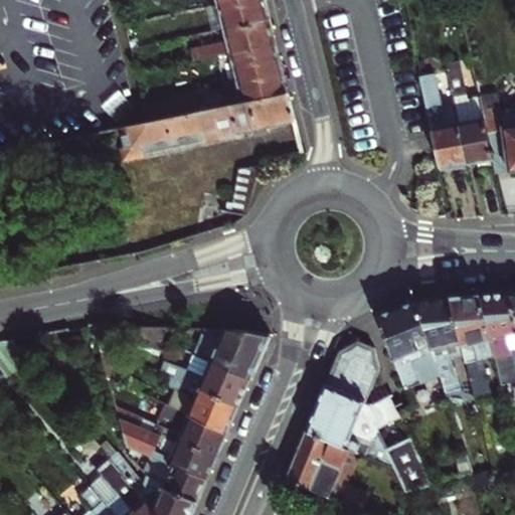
[(223,27),(270,18),(265,0),(231,0),(217,3),(223,27)]
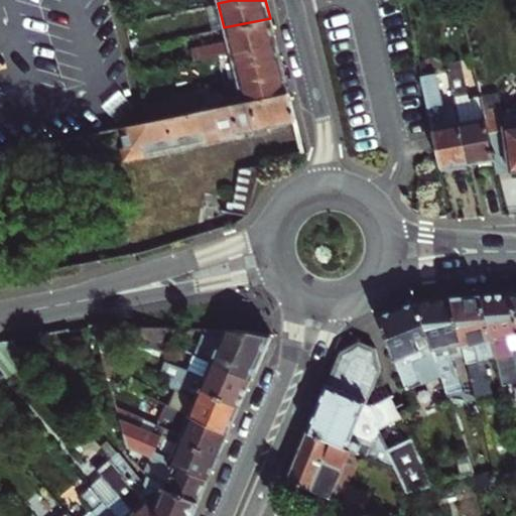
[(276,42),(270,18),(224,27),(227,40),(194,47),(196,59),(230,52),(253,47),(276,42)]
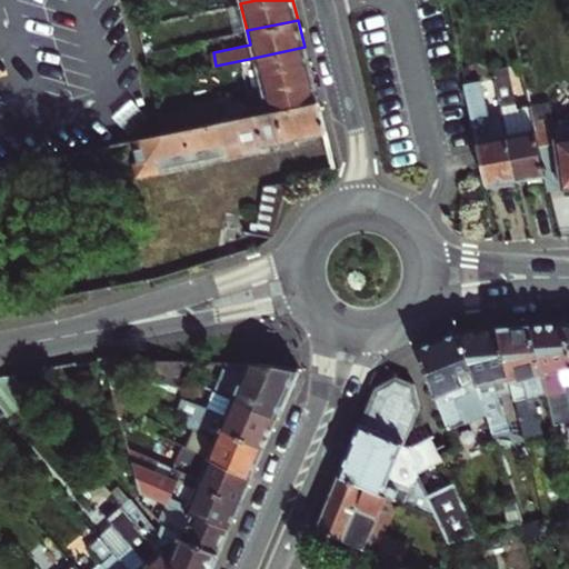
[(287,79),(311,73),(305,47),(279,52),(253,58),(260,85),(287,79)]
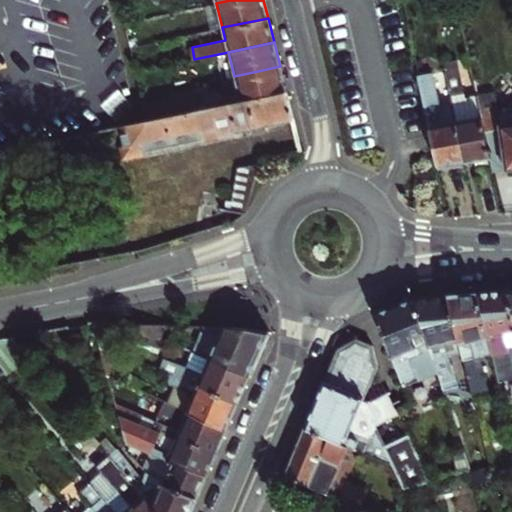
[(456,60),(443,63),(452,104),(465,162),(491,158),(477,95),(464,98),(456,60)]
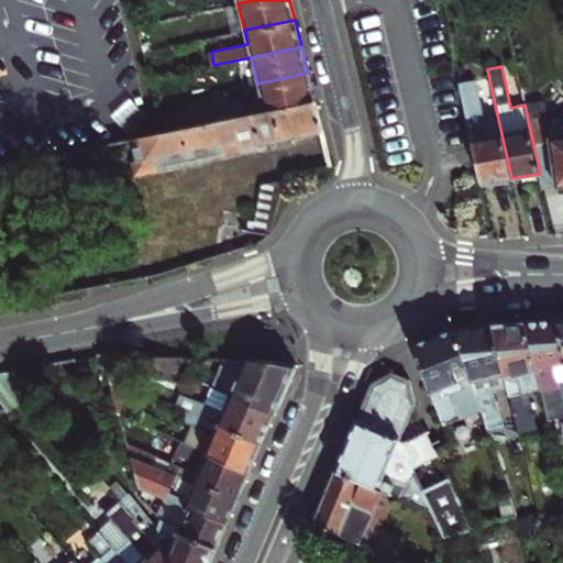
[(316,101),(313,97),(308,73),(284,78),(257,84),(263,106),(264,111),(316,101)]
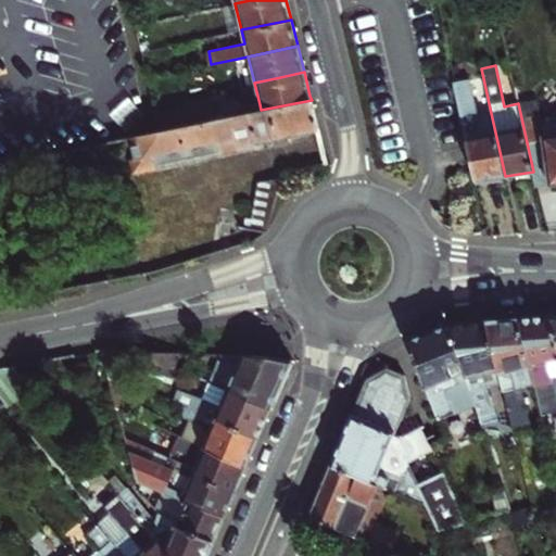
[(477,181),(505,176),(491,113),(478,116),(470,78),(454,83),(455,88),(457,101),(460,114),(465,129),(468,144),(477,181)]
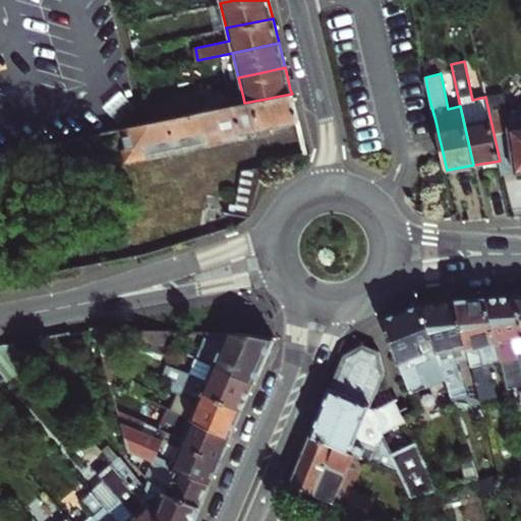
[(299,122),(292,94),(244,103),(200,112),(180,116),(152,122),(122,129),(128,158),(257,130),(258,134),(269,132),(269,128),(299,122)]
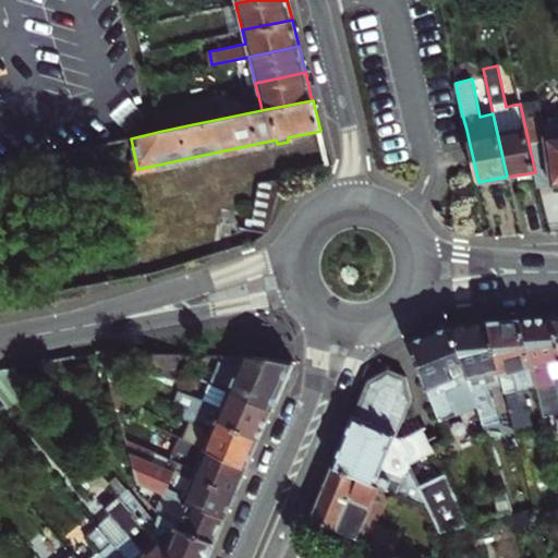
[(538,187),(557,184),(557,109),(556,112),(542,116),(538,100),(520,104),(535,172),(538,187)]
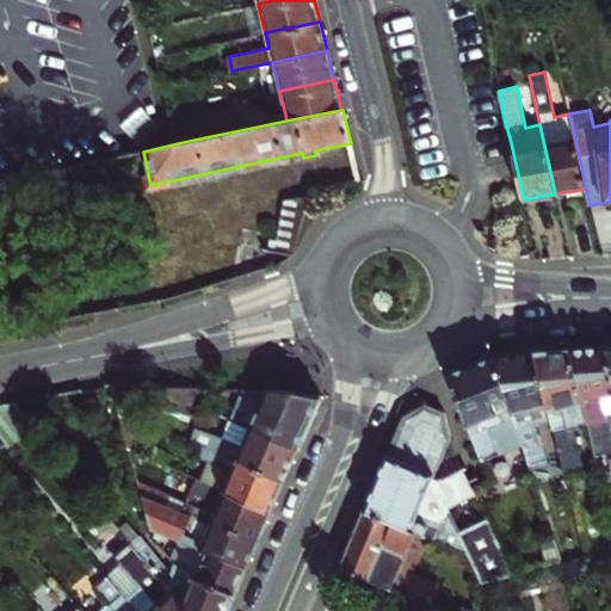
[(232,113),(173,124),(178,143),(211,136),(235,131),(232,113)]
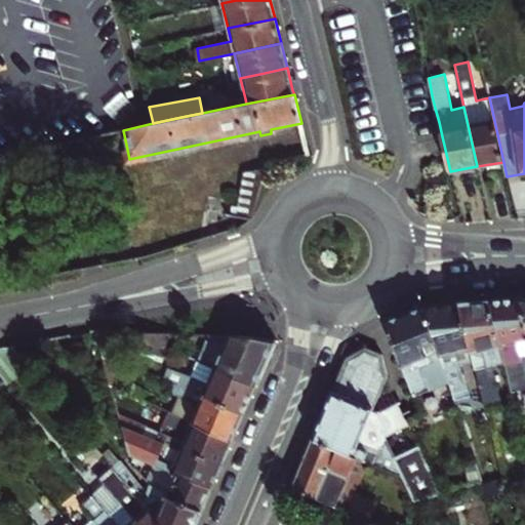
[(524,320),(520,297),(490,300),(505,362),(512,391),(524,388),(524,320)]
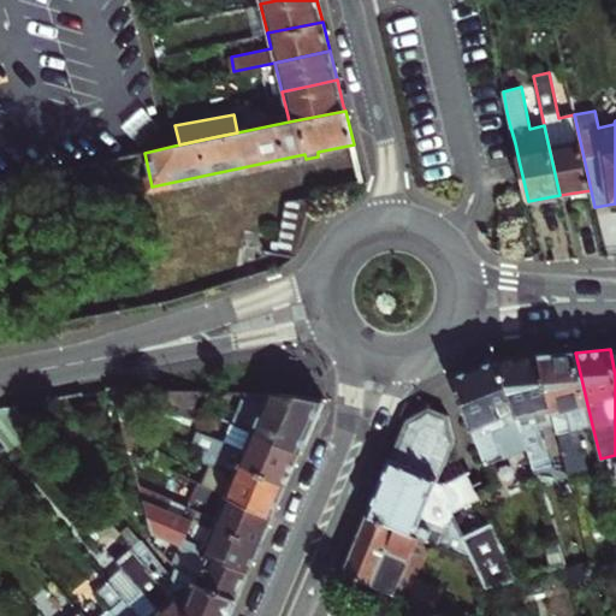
[(575,353),(539,355),(555,421),(569,481),(588,475),(578,428),(592,425),(575,353)]
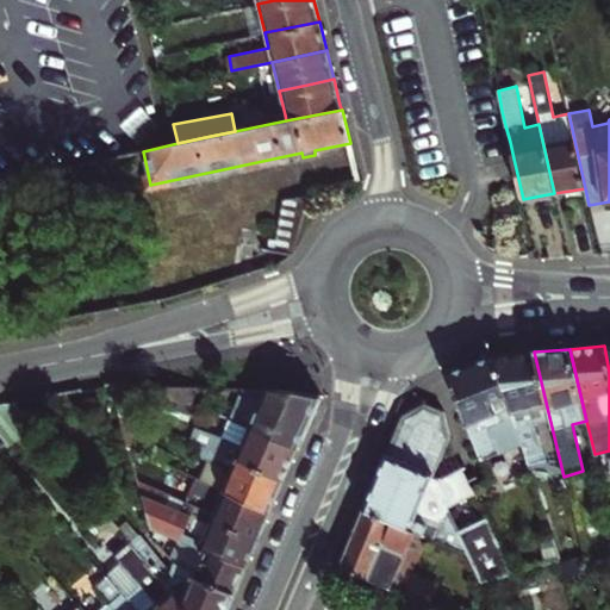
[(549,417),(534,352),(493,355),(522,447),(529,465),(547,460),(534,422),(549,417)]
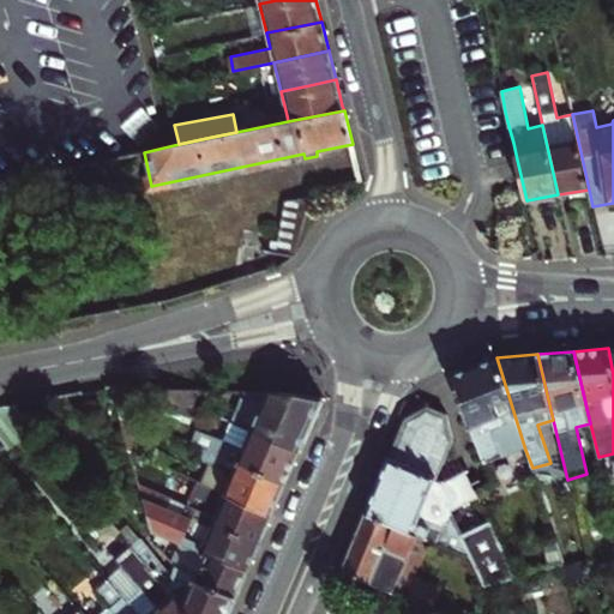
[(485,464),(525,450),(497,357),(450,375),(485,464)]
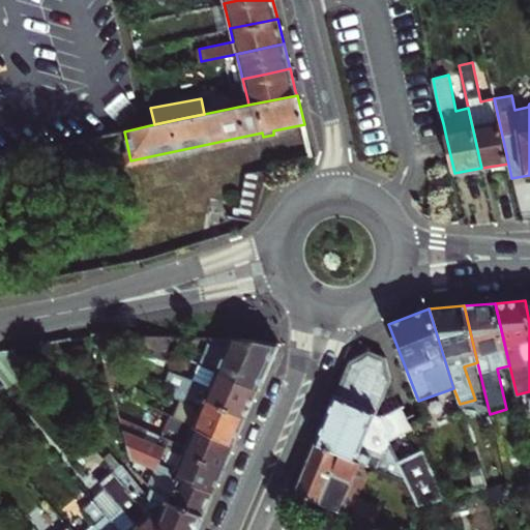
[(115,363),(120,334),(96,333),(104,359),(115,363)]
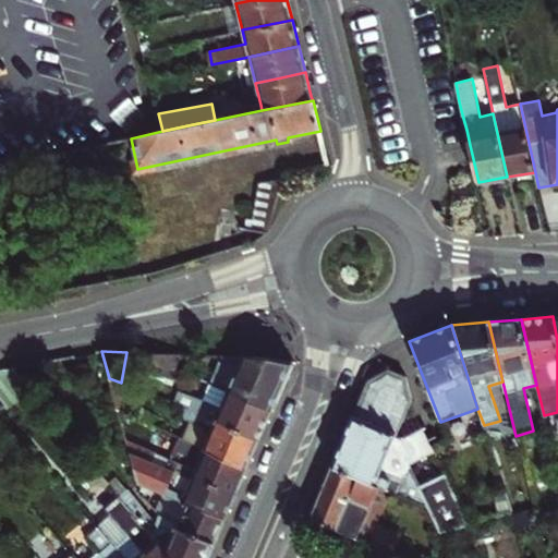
[(152,364),(177,372),(180,355),(154,354),(152,364)]
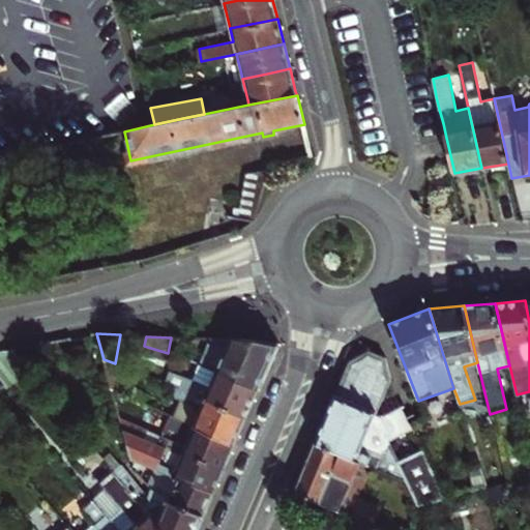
[(278,344),(257,340),(212,339),(200,363),(259,389),(278,344)]
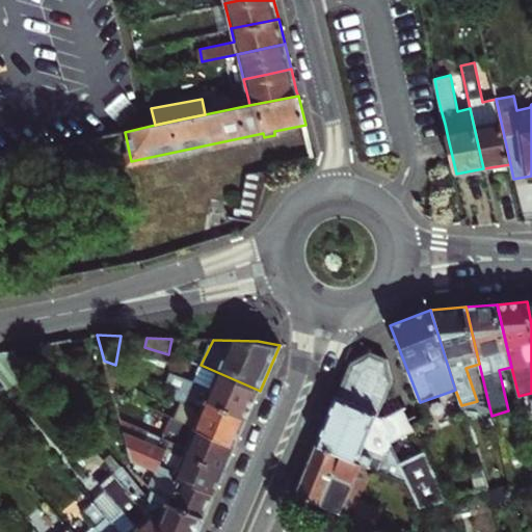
[(376,418),(378,413),(392,380),(387,358),(369,351),(350,363),(317,444),(362,463),(373,469),(406,483),(420,508),(446,501),(443,494),(424,452),(398,464),(388,444),(410,431),(399,408),(376,418)]
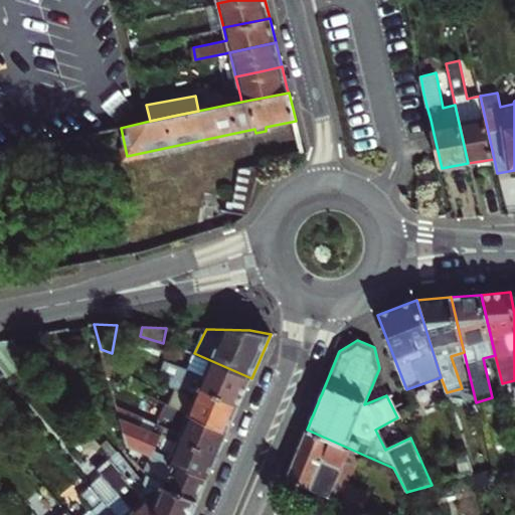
[(114,380),(124,358),(112,353),(101,349),(109,378),(114,380)]
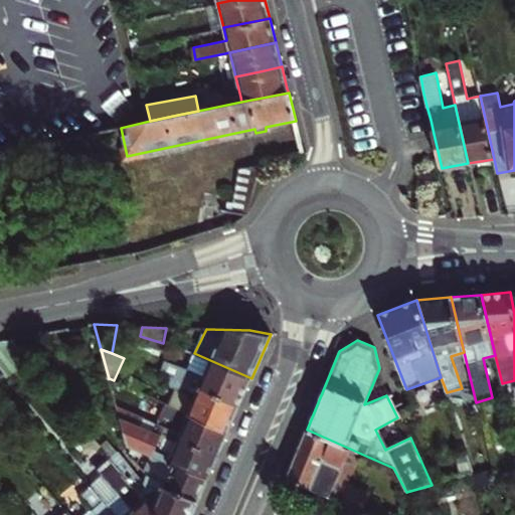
[(239,405),(251,378),(194,353),(187,369),(165,360),(160,371),(170,375),(239,405)]
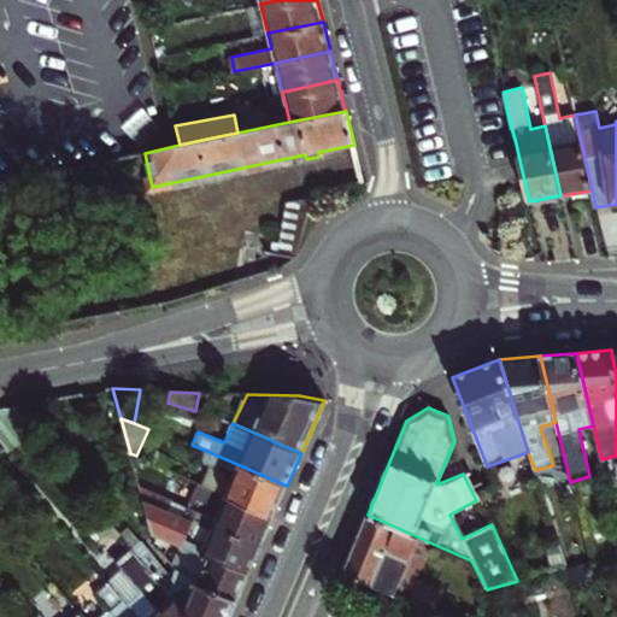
[(274,518),(287,486),(204,450),(199,462),(211,466),(201,486),(274,518)]
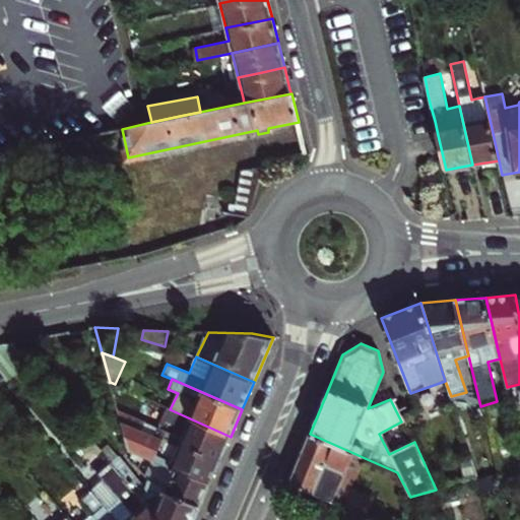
[(220,460),(231,437),(170,409),(167,407),(159,424),(165,426),(167,420),(186,429),(183,439),(181,443),(220,460)]
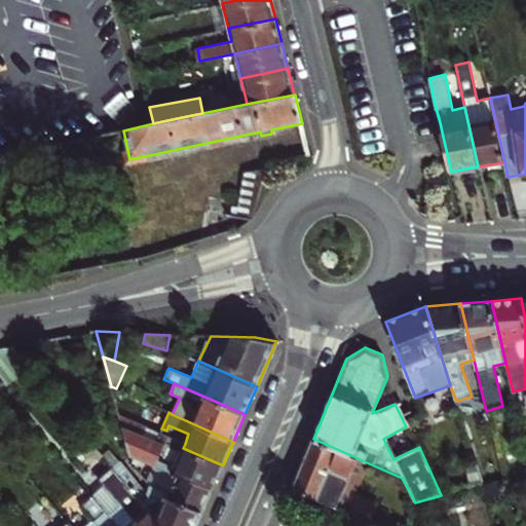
[(213,489),(223,465),(183,448),(185,444),(159,433),(156,442),(143,436),(147,427),(119,416),(130,456),(134,457),(140,460),(146,462),(153,465),(213,489)]
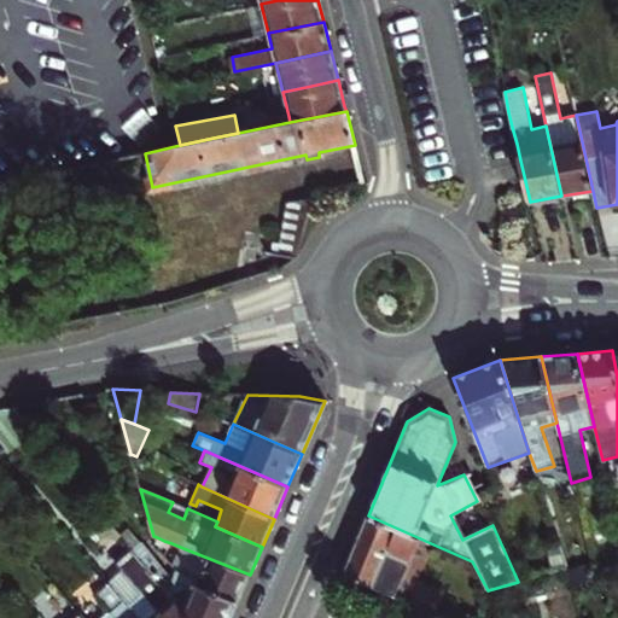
[(184,519),(187,508),(173,502),(168,512),(184,519)]
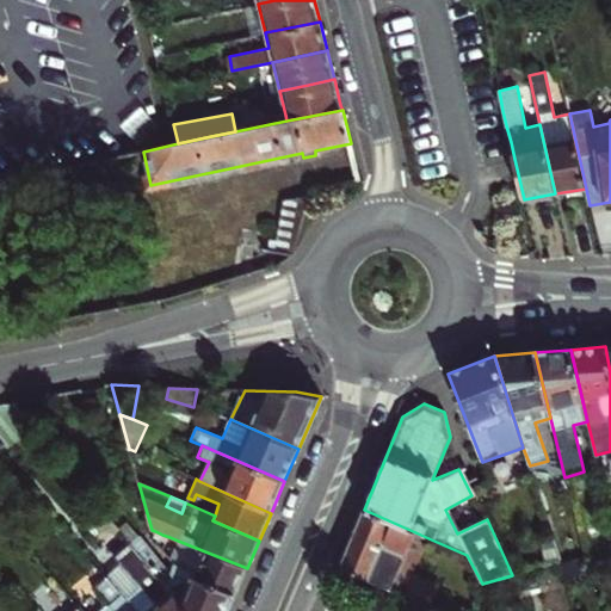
[(364,510),(340,568),(343,569),(392,588),(415,532),(364,510)]
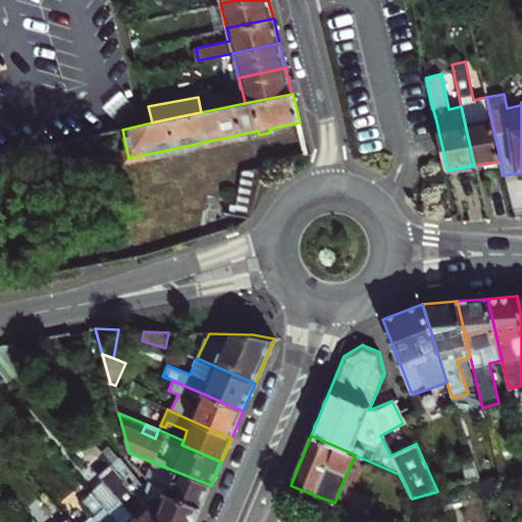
[(195,521),(201,508),(167,494),(168,490),(150,483),(147,492),(120,459),(119,460),(108,447),(102,452),(113,464),(160,521),(195,521)]
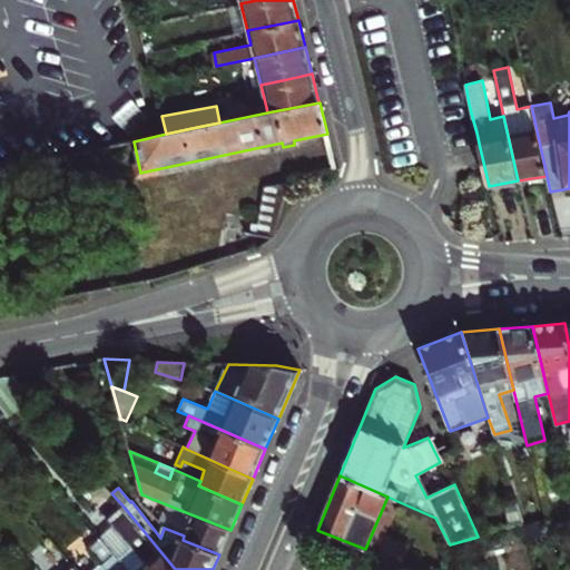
[(365,549),(403,564),(411,544),(387,533),(400,502),(387,497),(365,549)]
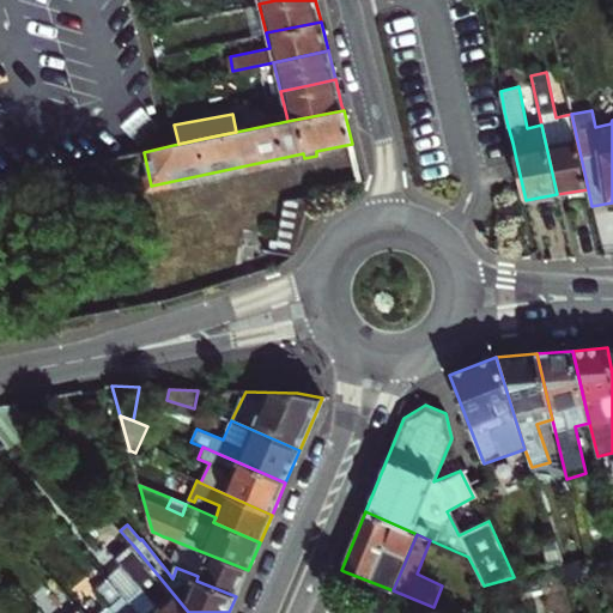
[(544,545),(550,568),(563,564),(556,541),(544,545)]
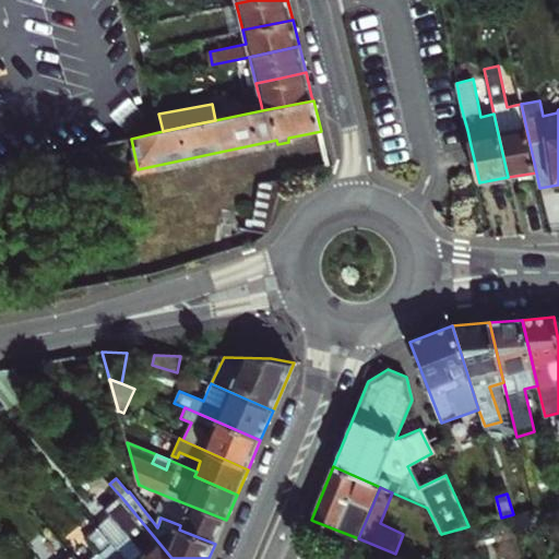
[(215,544),(226,520),(163,495),(159,502),(163,504),(158,514),(161,518),(180,525),(179,530),(215,544)]
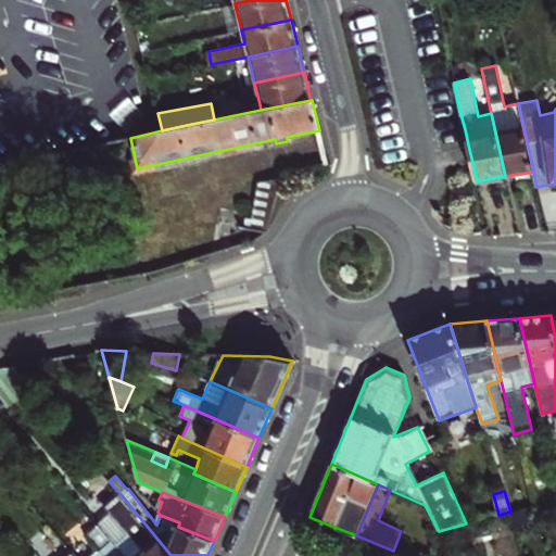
[(125,555),(171,555),(121,494),(105,506),(112,515),(99,526),(125,555)]
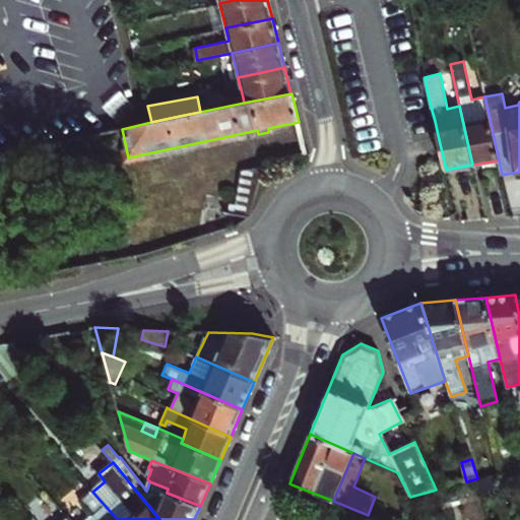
[(492,474),(477,478),(481,492),(496,489),(492,474)]
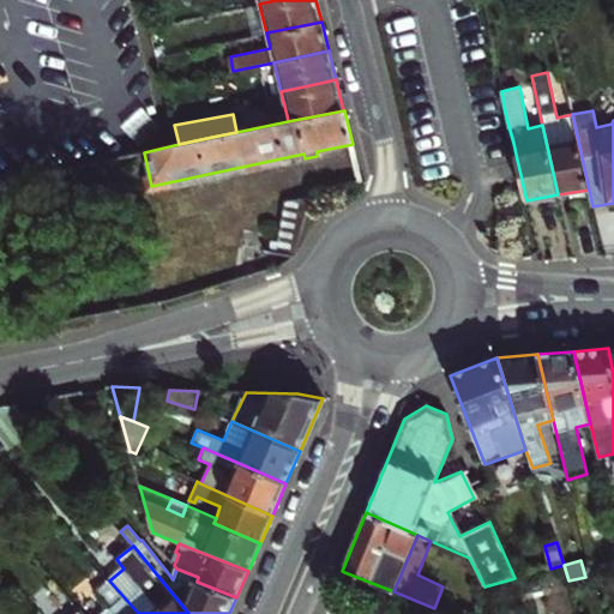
[(138,613),(109,581),(108,579),(98,588),(113,606),(102,613),(138,613)]
